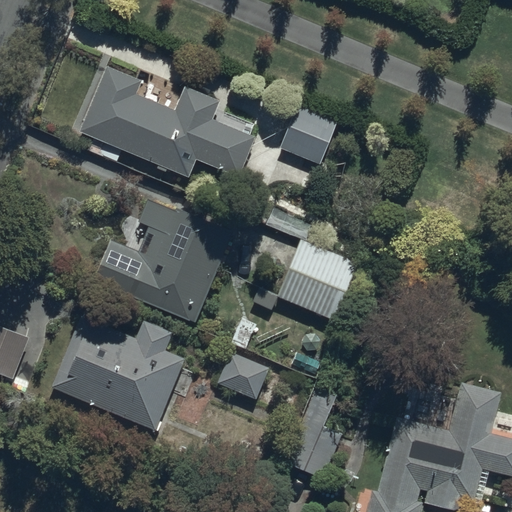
[(105,65),(104,68),(77,131),(95,139),(91,150),(117,161),(122,149),(189,177),(197,159),(238,177),(255,138),(213,120),(220,103),(185,88),(175,112),(135,96),(142,80),(105,65)]
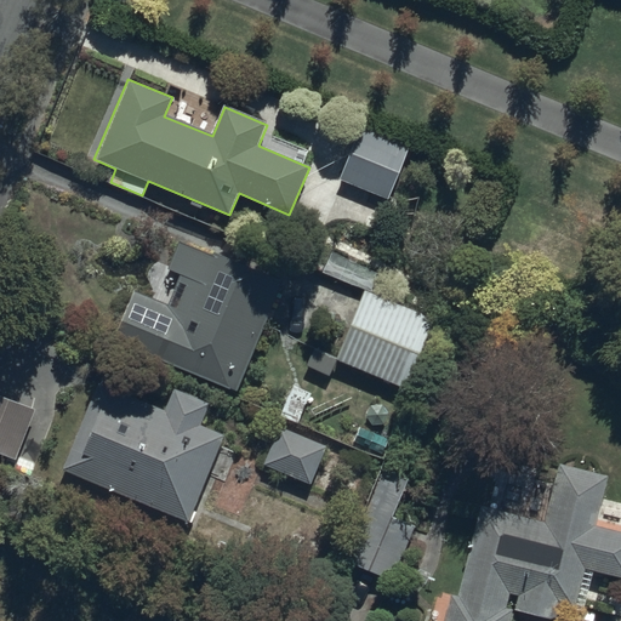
[(409,148),(358,130),(340,180),(391,198),(409,148)]
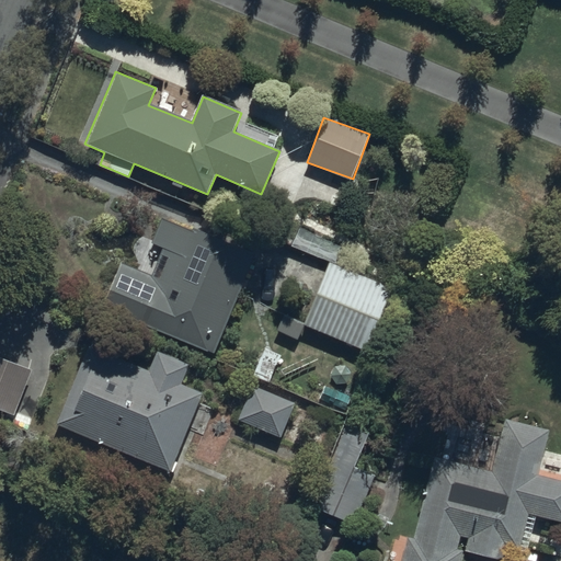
[(256,255),(162,218),(151,243),(167,250),(163,256),(169,259),(160,281),(121,265),(102,311),(217,356),(256,255)]
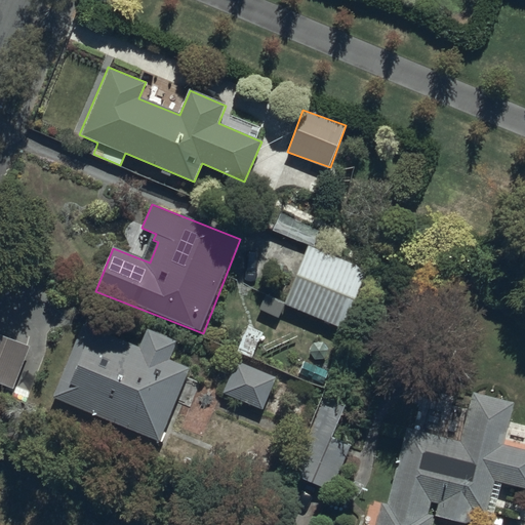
[(369,271),(309,245),(285,303),(267,294),(260,310),(280,318),(285,306),(345,330),(369,271)]
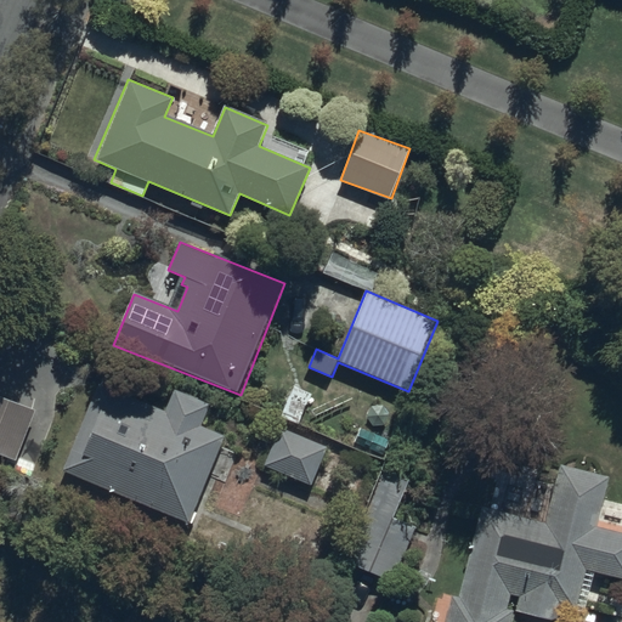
[(160,408),(100,383),(61,473),(186,526),(225,436),(199,425),(209,403),(171,386),(160,408)]
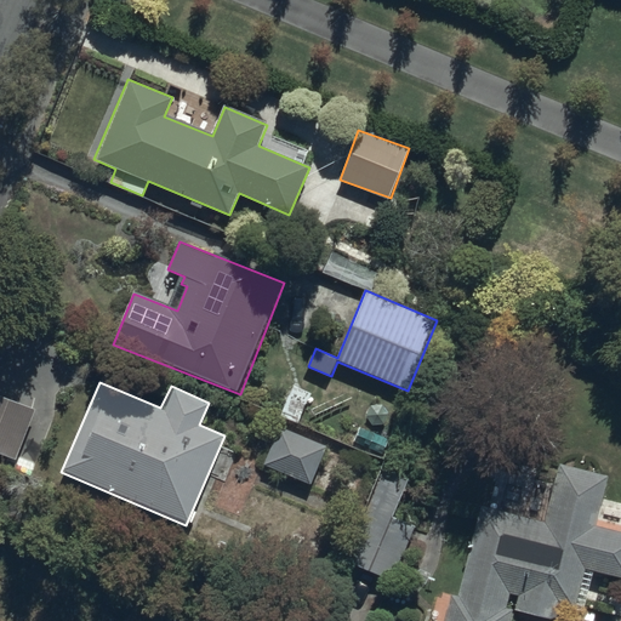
[(35,410),(0,398),(0,453),(18,460),(35,410)]
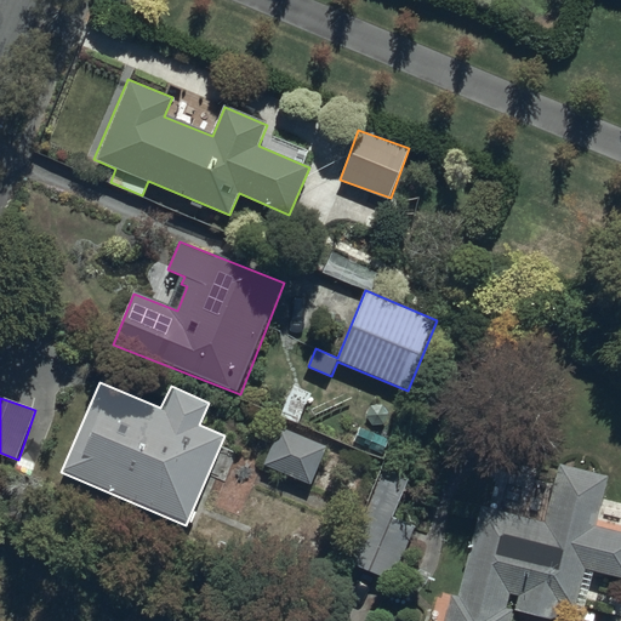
[(326,448),(279,426),(262,465),(309,486),(326,448)]
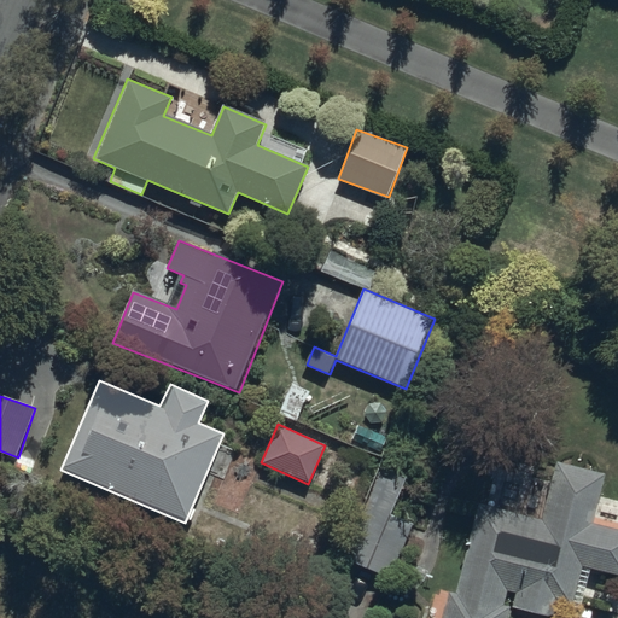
[(389,578),(413,524),(390,514),(412,464),(388,453),(342,558),(389,578)]
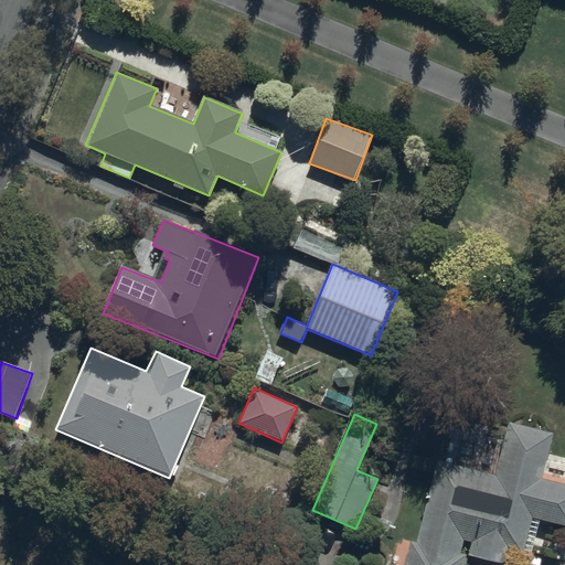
[(494,476),(439,461),(417,542),(411,541),(404,564),(464,564),(466,555),(462,554),(466,541),(472,543),(468,556),(500,564),(509,564),(512,555),(521,557),(532,519),(564,526),(564,479),(543,473),(554,434),(509,422),(494,476)]
